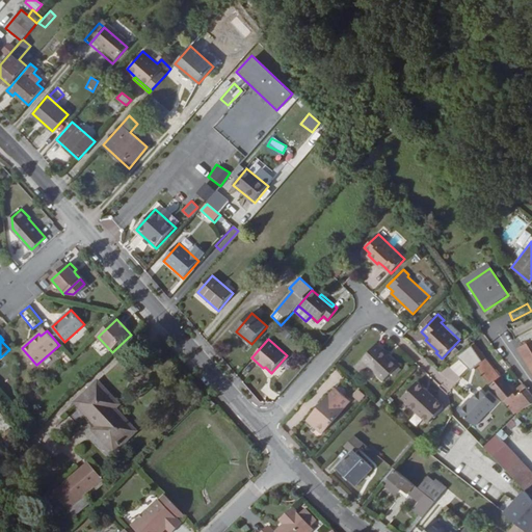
[(424,341),(435,352),(437,351),(425,340),(424,341)]
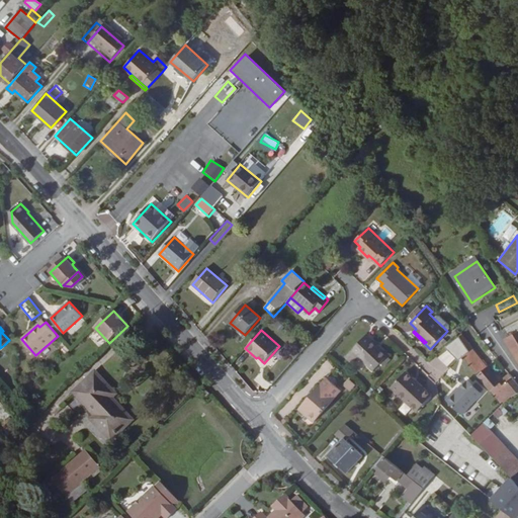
[(461,335),(470,351),(473,348),(473,347),(462,332),(461,335)]
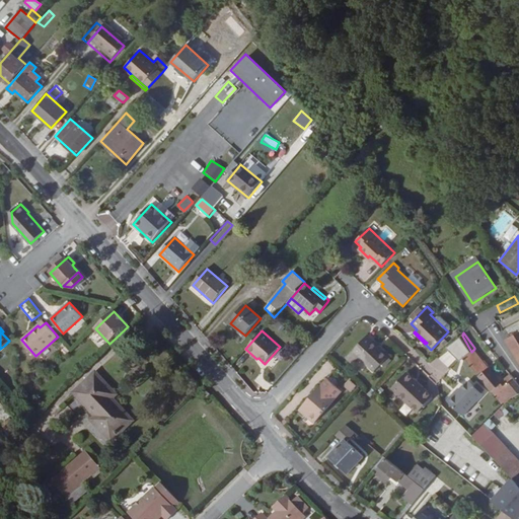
[(518,359),(518,332),(508,341),(518,359)]
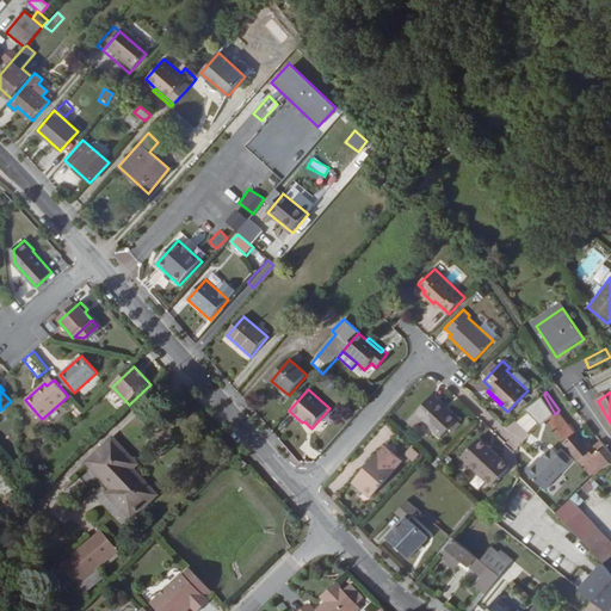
[(433,393),(414,413),(407,420),(414,426),(420,419),(440,438),(460,418),(433,393)]
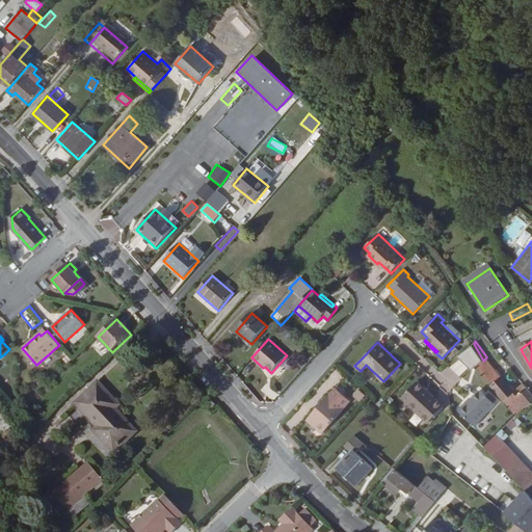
[(468,345),(456,356),(462,363),(453,371),(458,377),(480,357),(468,345)]
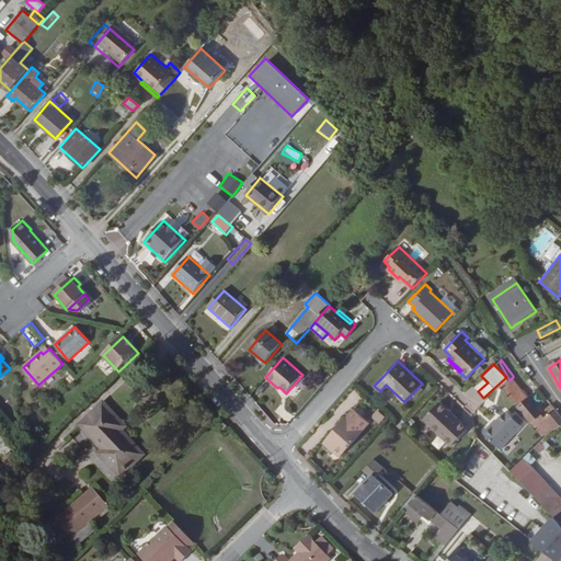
[(513,377),(510,380),(502,386),(517,407),(531,424),(544,439),(553,430),(560,425),(560,416),(554,409),(545,416),(529,396),(528,397),(513,377)]
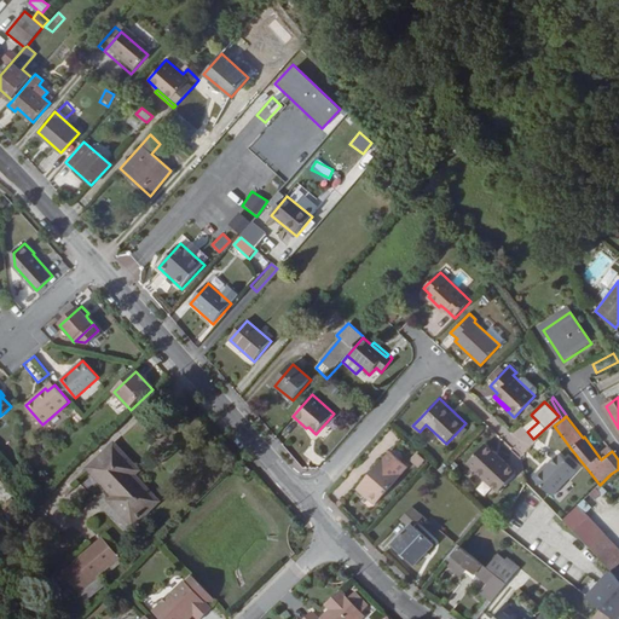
[(114,441),(90,464),(75,478),(80,484),(94,470),(116,492),(106,501),(133,530),(162,502),(137,475),(142,470),(114,441)]
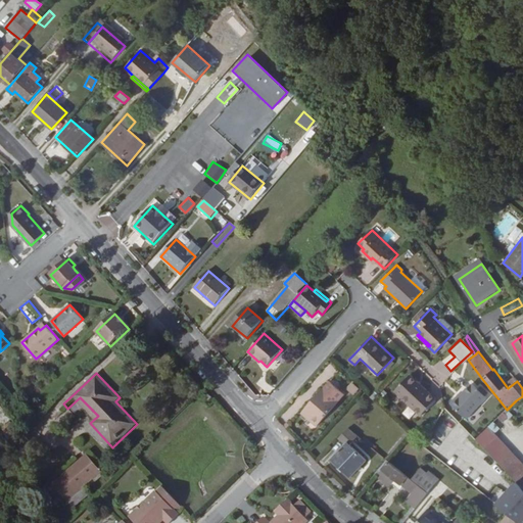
[(437,399),(411,374),(394,391),(421,416),(437,399)]
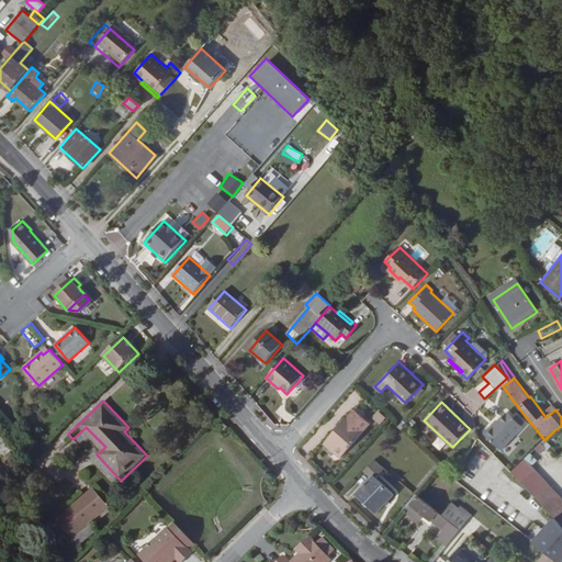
[(384,420),(388,416),(381,412),(378,415),(384,420)]
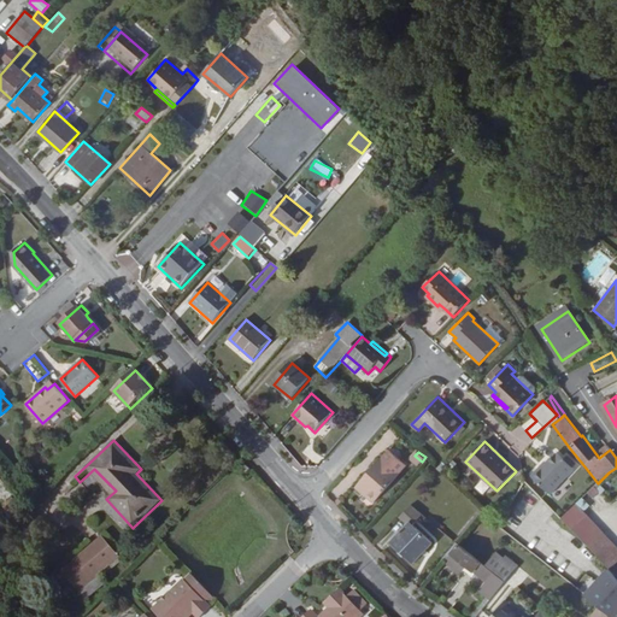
[(556,452),(532,477),(551,494),(575,469),(556,452)]
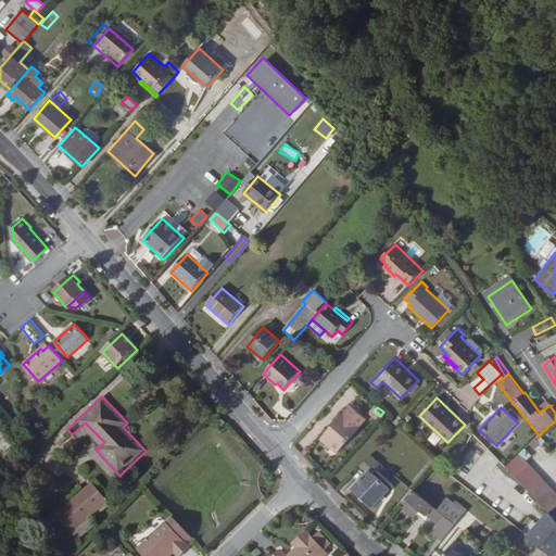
[(344,412),(320,439),(337,454),(362,426),(344,412)]
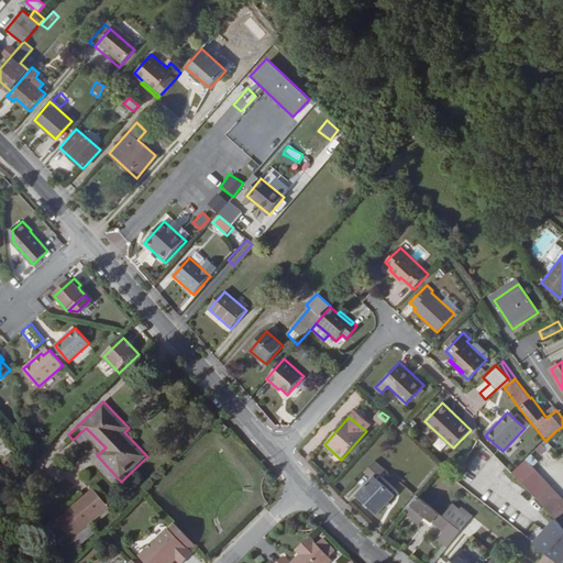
[(221,420),(217,424),(224,432),(229,428),(221,420)]
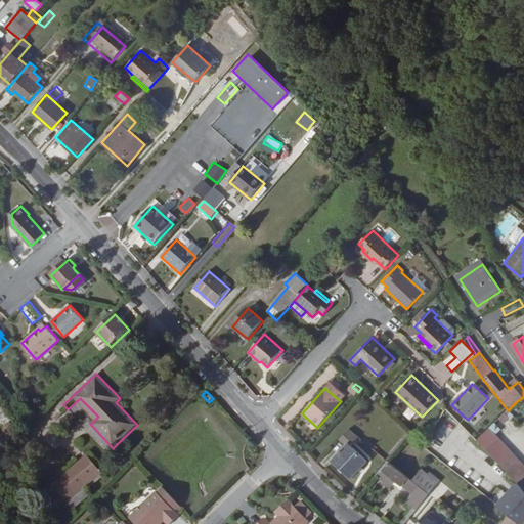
[(409,419),(415,412),(409,406),(403,412),(409,419)]
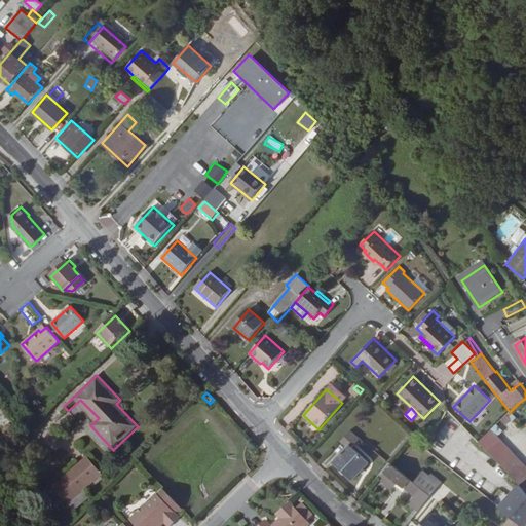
[(352,480),(369,463),(352,447),(360,439),(350,430),(340,441),(347,447),(333,461),(352,480)]
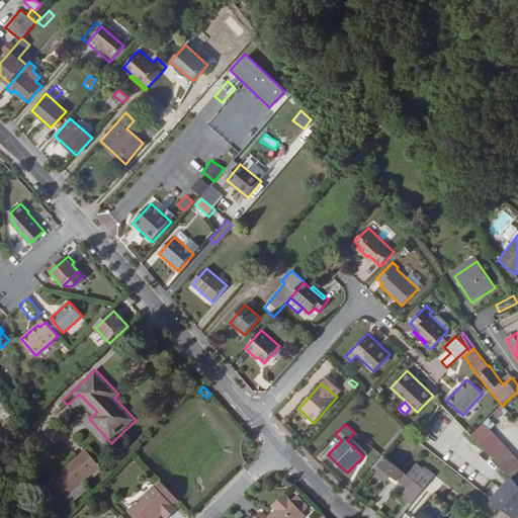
[(84,450),(51,479),(66,496),(91,473),(94,478),(102,471),(84,450)]
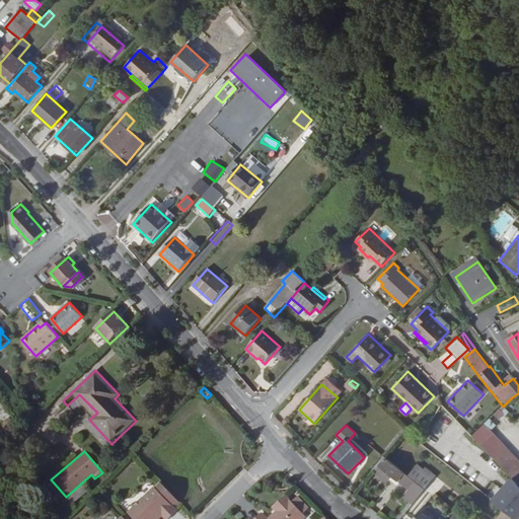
[(501,466),(518,485),(518,484),(518,461),(513,455),(501,466)]
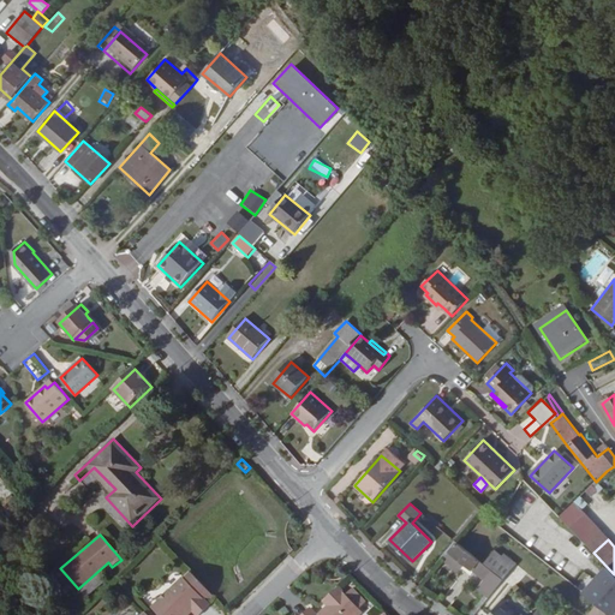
[(446,551),(448,554),(443,559),(454,567),(460,560),(465,563),(484,579),(477,589),(489,598),(503,580),(455,541),(446,551)]
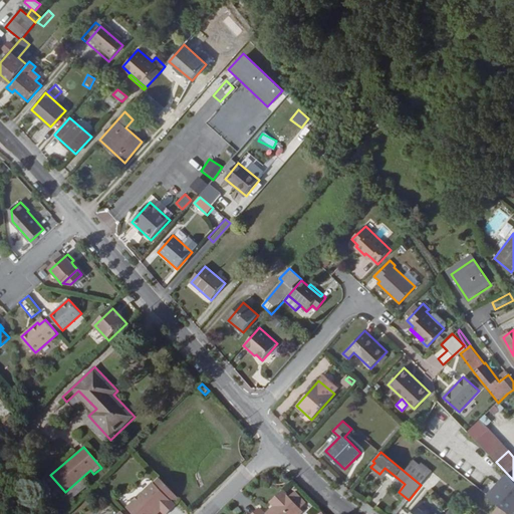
[(384,468),(379,474),(383,477),(389,471),(384,468)]
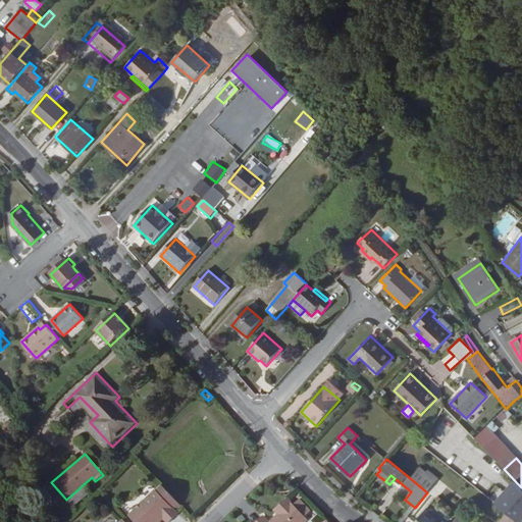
[(85,486),(67,502),(73,508),(91,492),(85,486)]
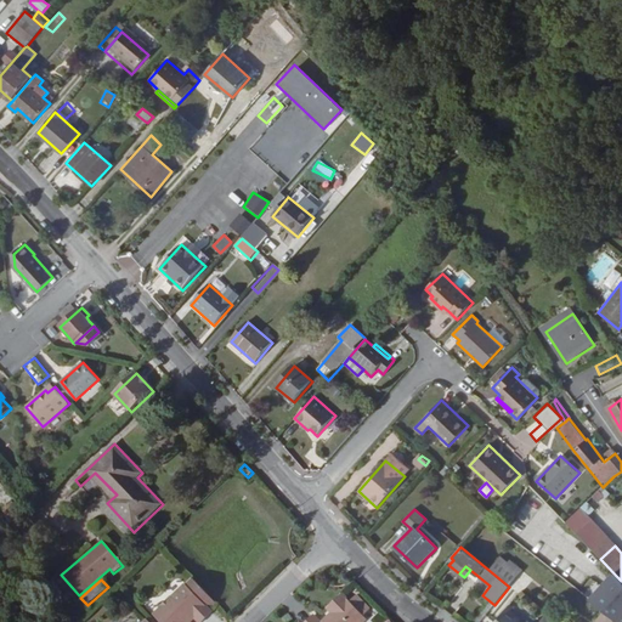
[(197,621),(202,621),(213,612),(210,610),(218,604),(194,581),(188,587),(185,584),(170,599),(169,598),(159,608),(159,609),(153,615),(159,621),(190,621),(194,618),(197,621)]
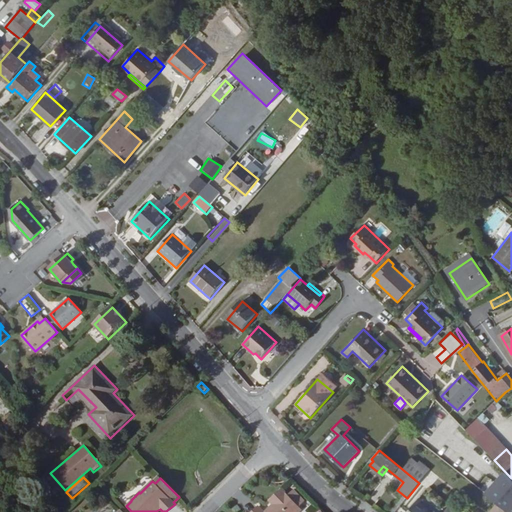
[(487,494),(497,503),(508,511),(511,511),(511,499),(496,484),(487,494)]
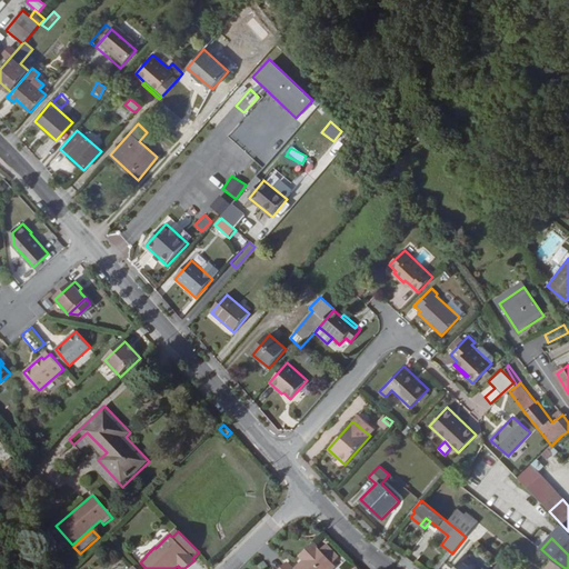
[(293,568),(288,562),(280,568),(332,568),(337,567),(333,563),(339,559),(327,546),(321,551),(315,542),(299,557),(302,560),(296,567),(298,568),(293,568)]
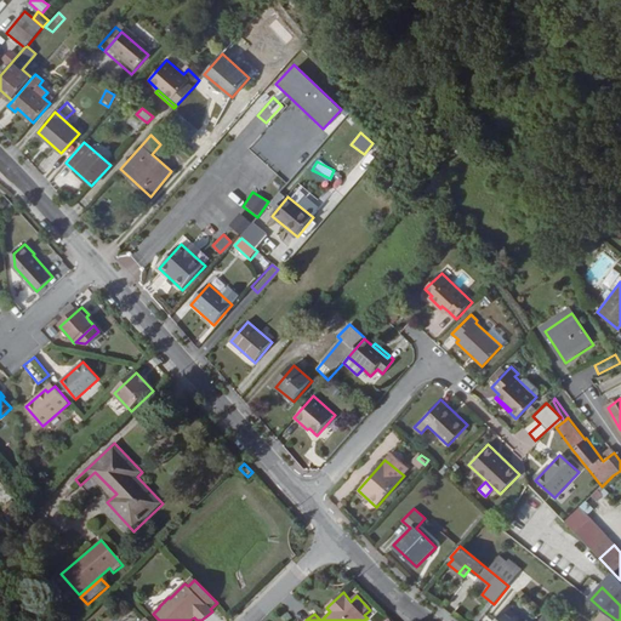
[(525,620),(506,605),(494,620),(525,620)]
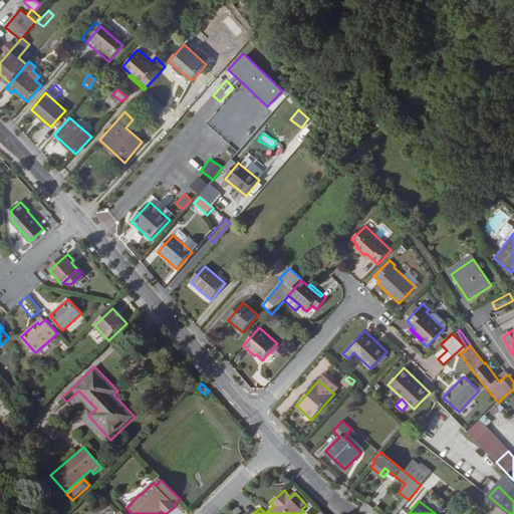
[(510,513),(499,505),(492,513),(493,513),(510,513)]
